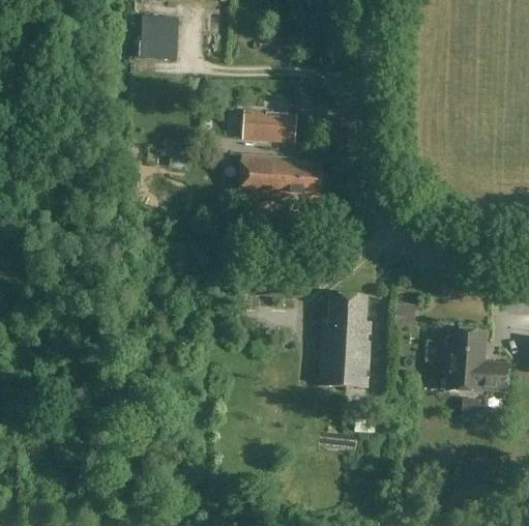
[(296,140),(297,114),(245,110),(244,137),(296,140)]
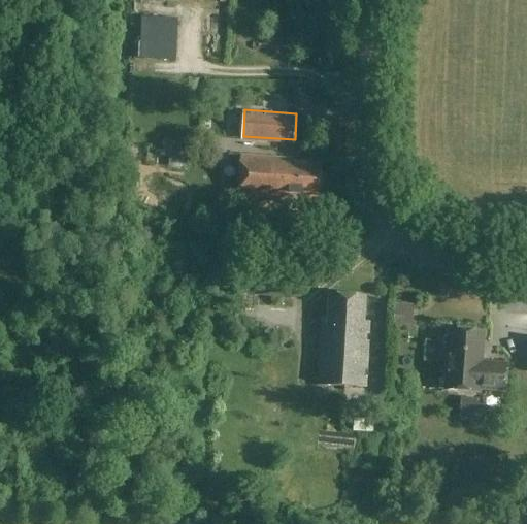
[(320,196),(322,159),(292,158),(292,154),(241,152),(239,193),(285,195),(285,194),(320,196)]
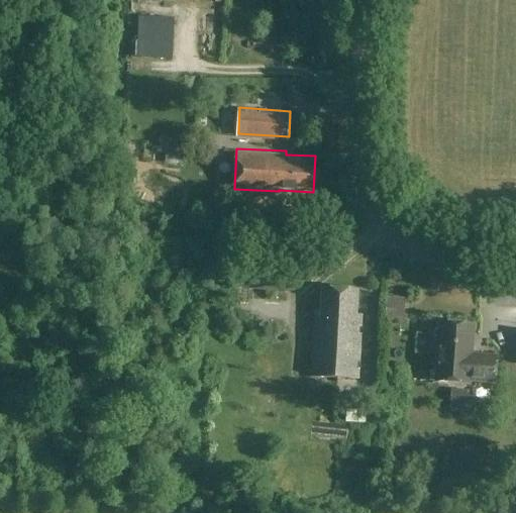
[(363,323),(364,312),(356,312),(358,286),(322,284),(321,316),(315,315),(312,374),(360,377),(362,368),(357,368),(358,361),(362,361),(363,331),(358,331),(359,323),(363,323)]
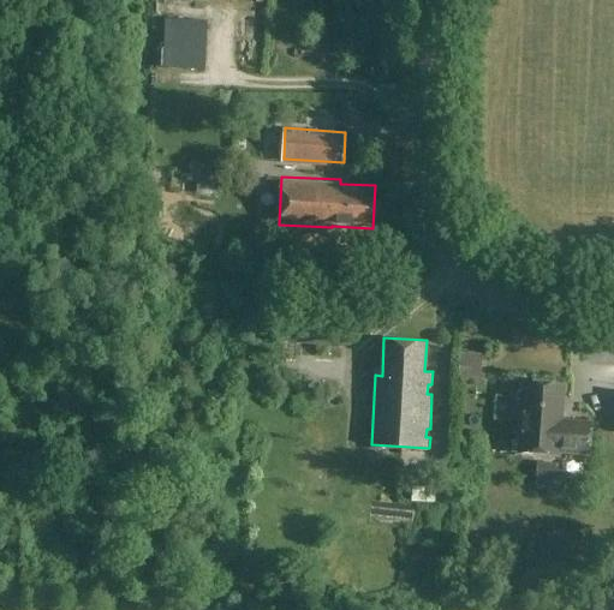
[(463,350),(460,376),(482,377),(484,351),(463,350)]
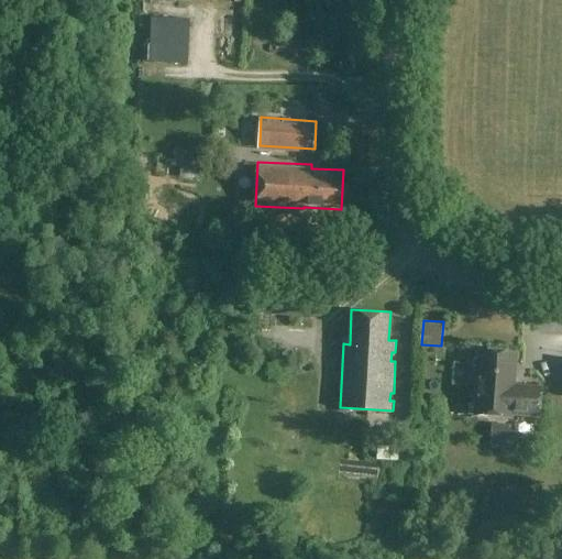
[(513,412),(540,414),(541,385),(515,383),(516,351),(478,348),(475,412),(513,415),(513,412)]
